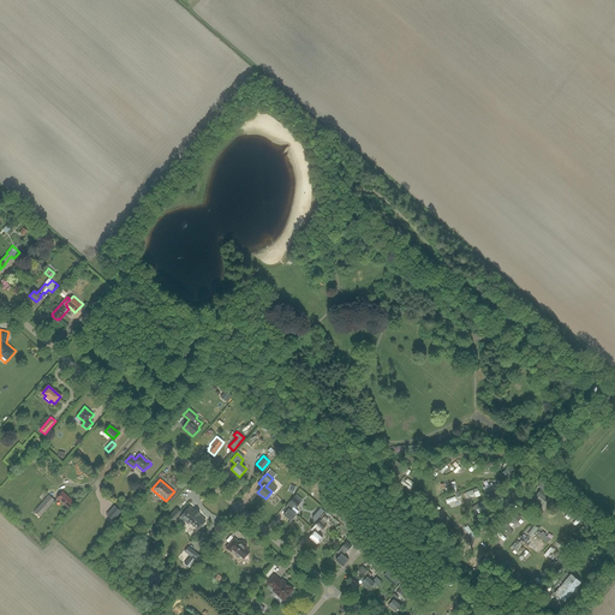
[(490,479),(483,483),(487,491),(494,488),(490,479)]
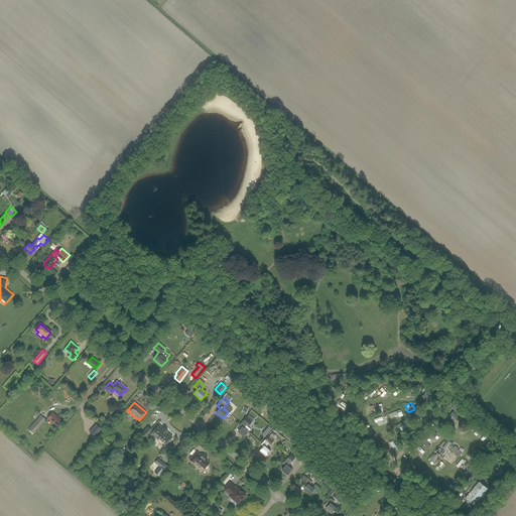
[(57,426),(62,420),(53,413),(48,418),(57,426)]
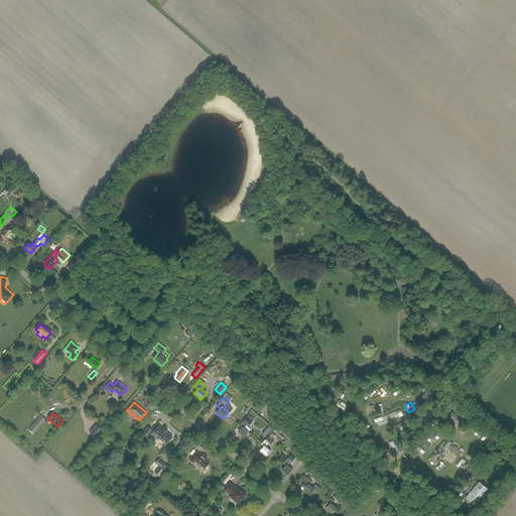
[(40,415),(28,429),(33,433),(45,420),(40,415)]
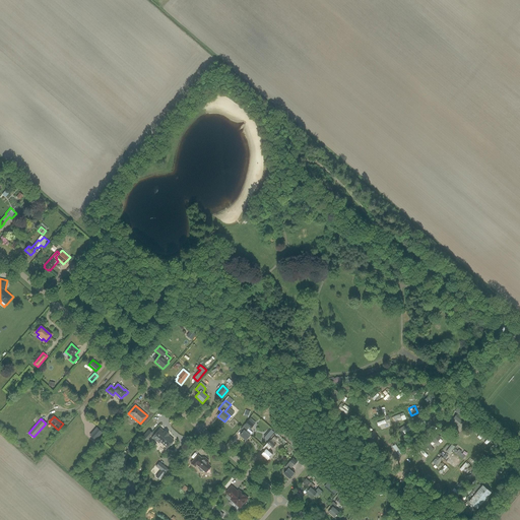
[(250,430),(253,426),(248,420),(241,429),(243,431),(240,435),(246,441),(250,435),(246,431),(248,429),(250,430)]
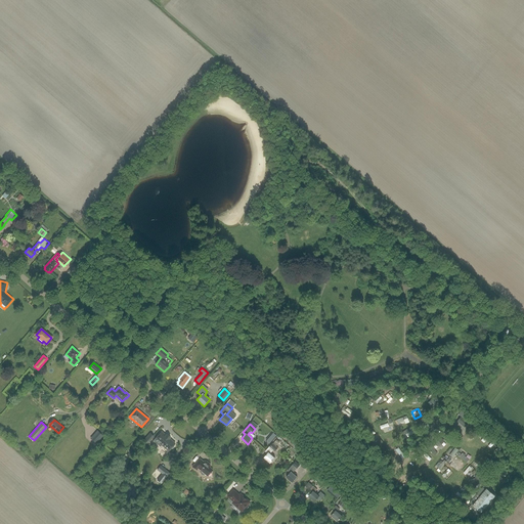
[(97,431),(90,438),(96,444),(103,436),(97,431)]
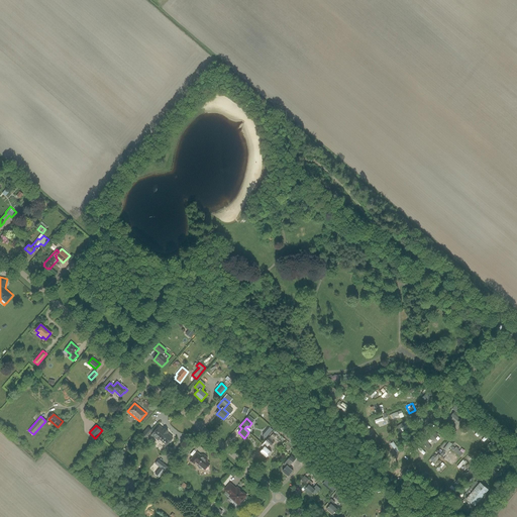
[(160,426),(151,435),(158,440),(160,438),(167,444),(169,441),(170,442),(173,438),(168,433),(169,432),(165,428),(164,430),(160,426)]
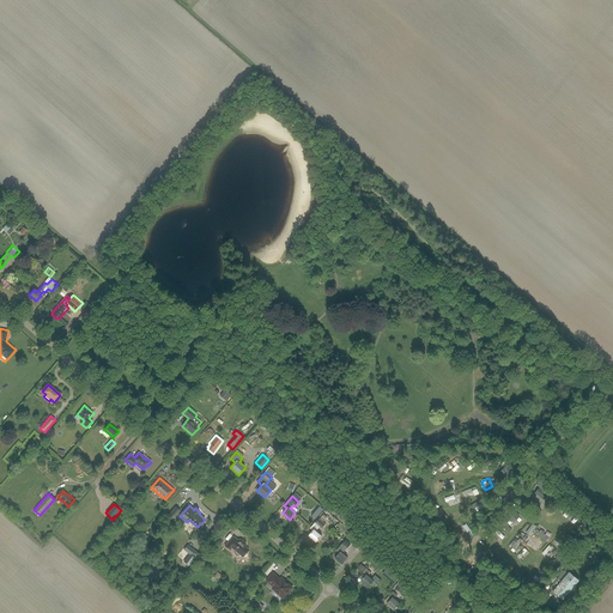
[(181,511),(176,507),(168,516),(173,521),(181,511)]
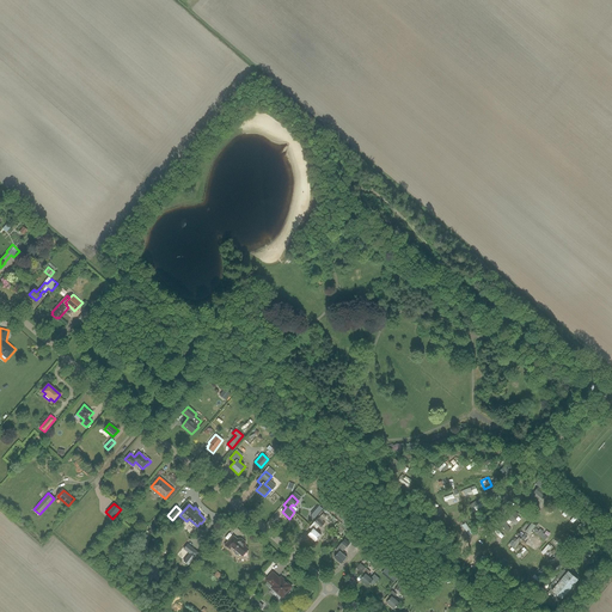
[(312,530),(308,534),(316,540),(320,534),(316,530),(319,526),(322,527),(325,524),(323,521),(328,518),(323,514),(319,518),(318,518),(314,522),(310,527),(312,530)]
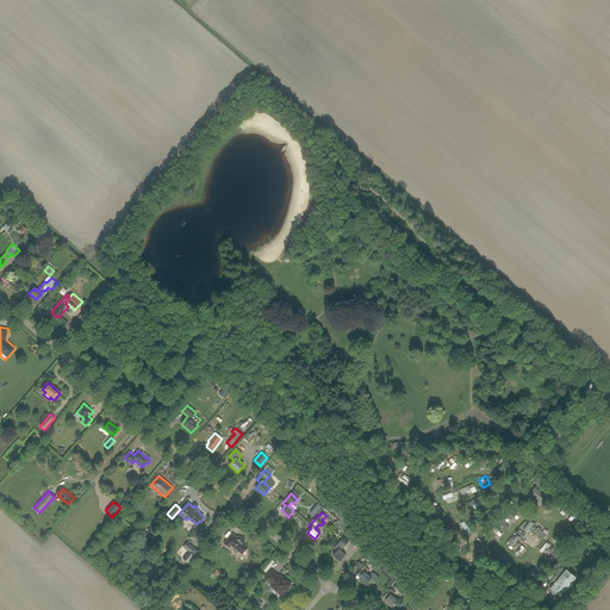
[(499,523),(506,529),(510,526),(503,518),(499,523)]
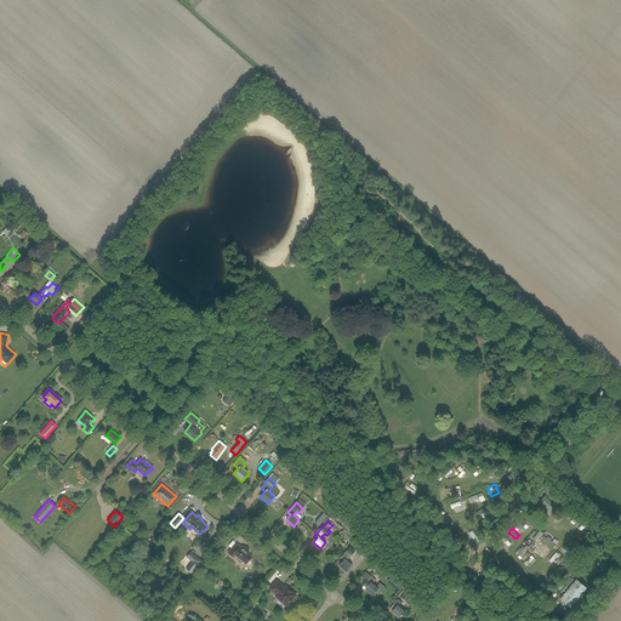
[(240,546),(237,542),(228,553),(233,557),(234,556),(239,559),(238,559),(238,560),(238,562),(239,562),(239,563),(240,563),(241,563),(241,562),(245,564),(252,557),(249,554),(249,550),(244,546),(240,546)]
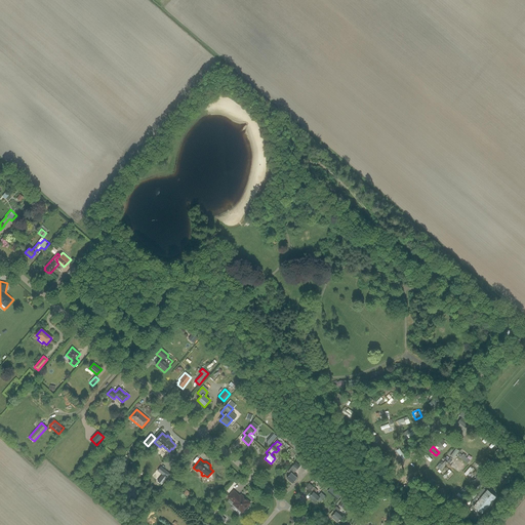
[(297,470),(300,466),(296,462),(288,472),(290,474),(287,478),(293,483),(297,478),(292,474),(295,471),(297,469),(297,470)]
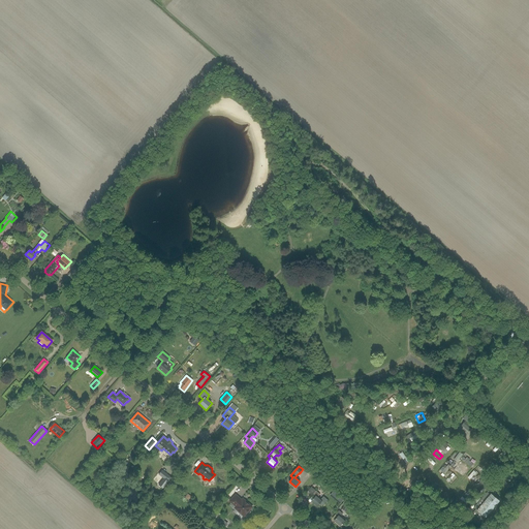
[(164,478),(159,485),(162,489),(172,477),(162,470),(159,474),(164,478)]
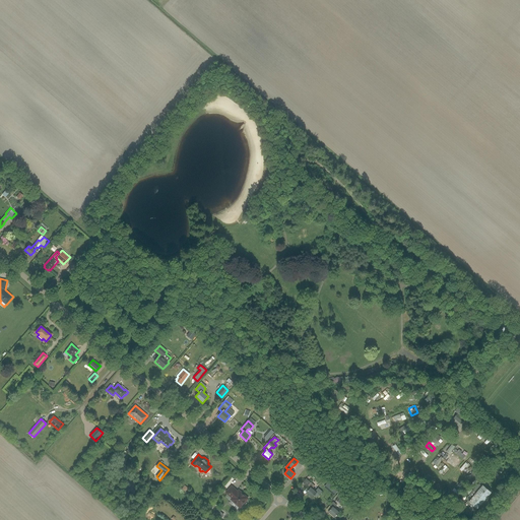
[(440,470),(443,475),(449,471),(446,466),(440,470)]
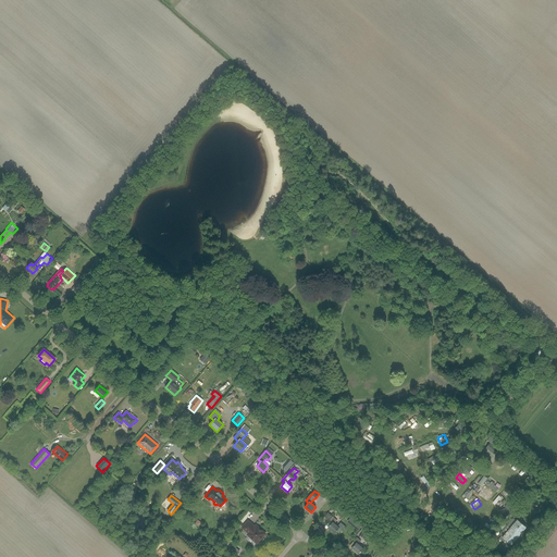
[(447,509),(450,512),(456,507),(453,504),(447,509)]
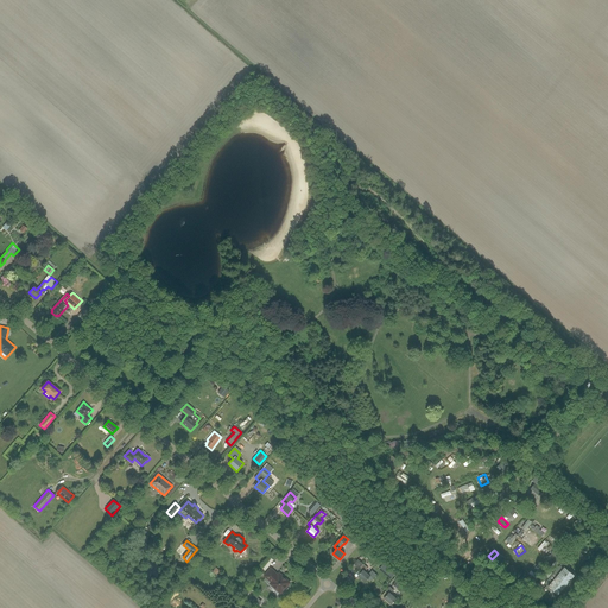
[(361,571),(358,576),(365,582),(367,580),(371,583),(378,576),(372,571),(369,575),(366,571),(368,568),(363,564),(359,569),(361,571)]
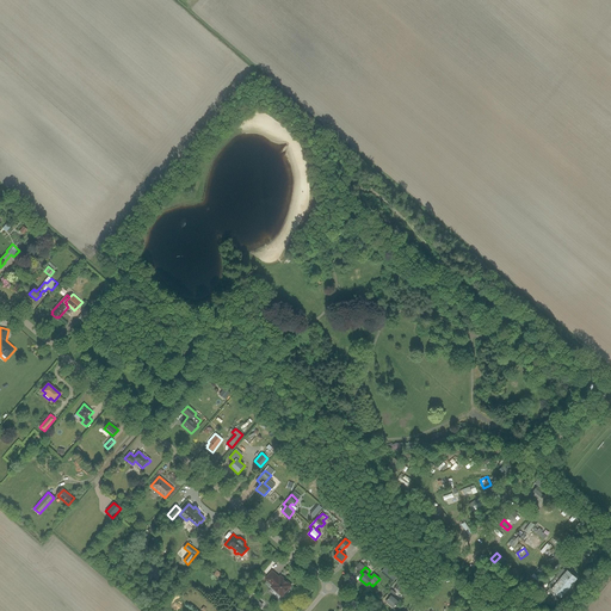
[(548,586),(562,597),(578,578),(568,569),(566,572),(562,568),(548,586)]
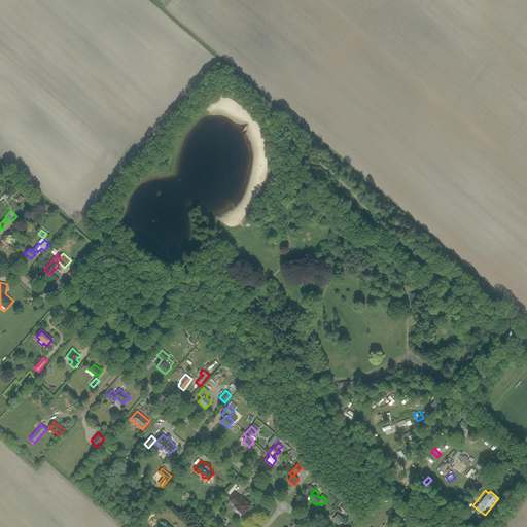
[(235,493),(230,499),(234,503),(234,502),(236,504),(235,506),(244,514),(246,512),(247,511),(248,510),(248,508),(249,507),(251,505),(249,503),(249,502),(248,501),(247,501),(242,497),(241,499),(239,497),(235,493)]
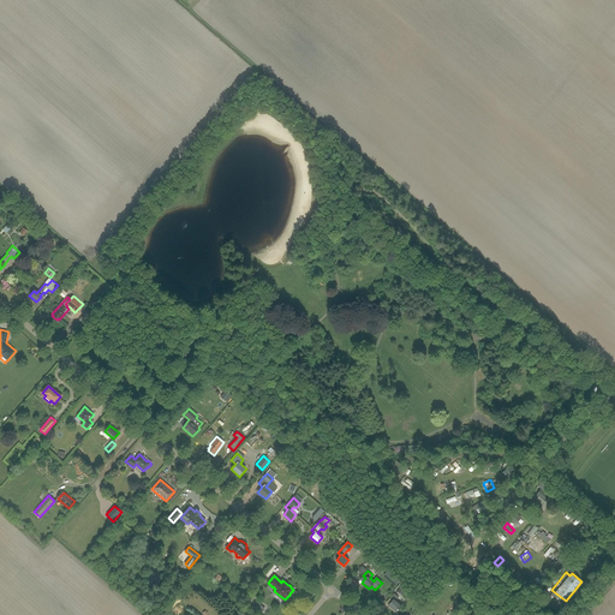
[(396,611),(401,605),(395,601),(399,597),(394,593),(389,599),(392,601),(388,605),(396,611)]
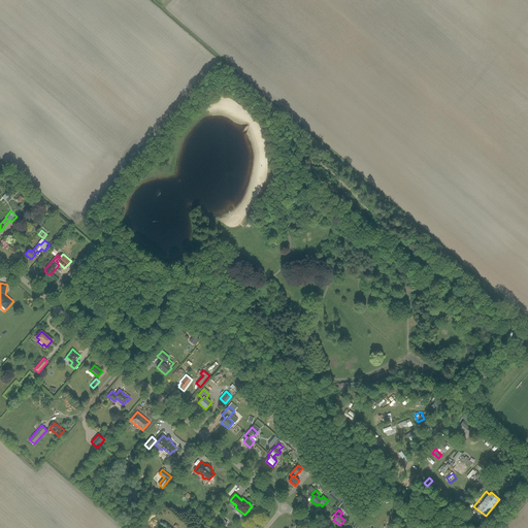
[(218,521),(224,526),(228,522),(222,517),(218,521)]
